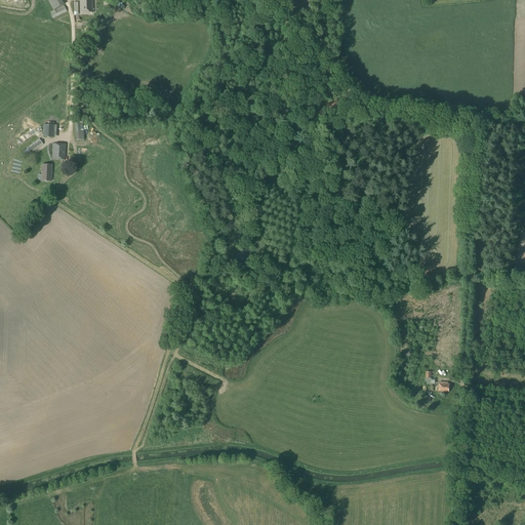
[(47,0),(53,10),(64,4),(61,0),(47,0)]
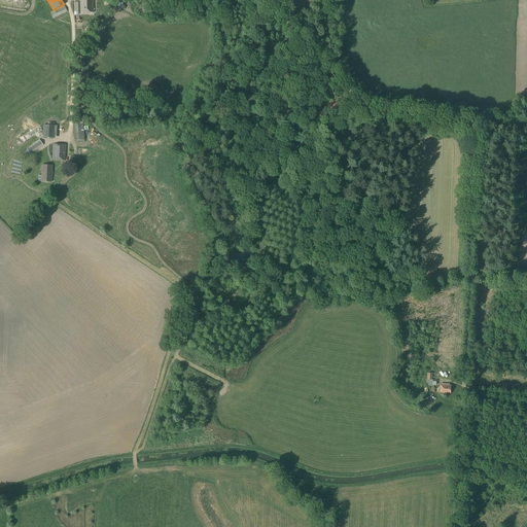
[(79,0),(80,12),(94,12),(93,0),(79,0)]
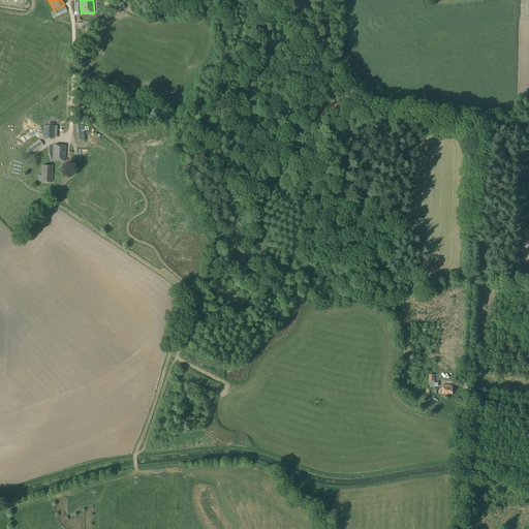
[(53,19),(67,11),(64,6),(50,13),(53,19)]
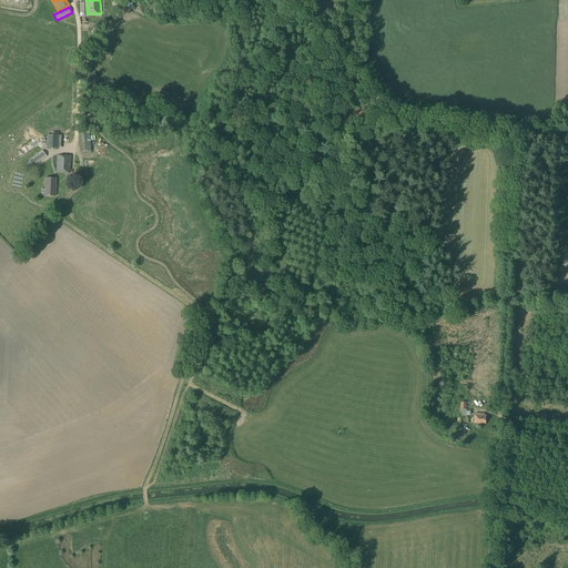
[(83,152),(91,151),(89,129),(81,130),(83,152)]
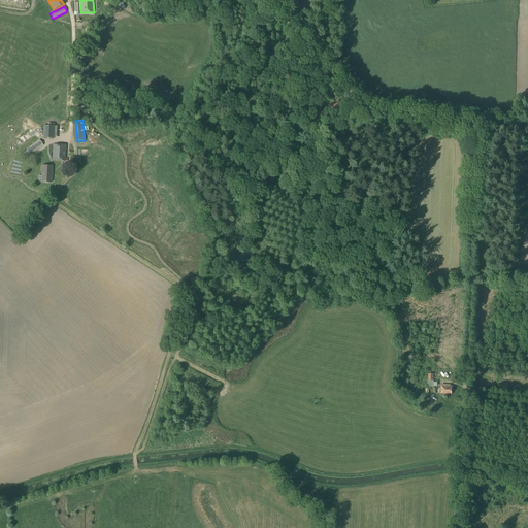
[(57,126),(55,126),(43,125),(43,138),(54,138),(57,138),(57,126)]
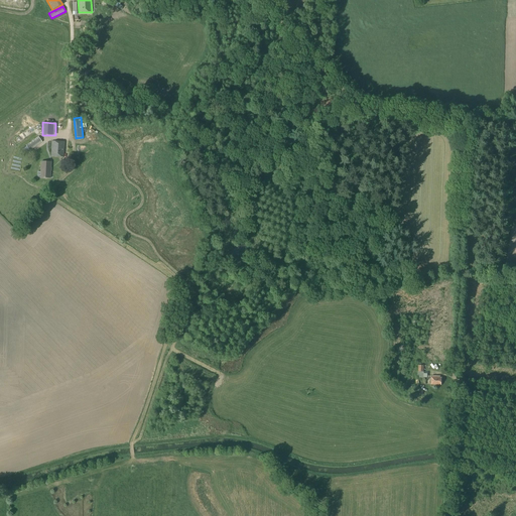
[(30,151),(42,142),(38,136),(26,145),(30,151)]
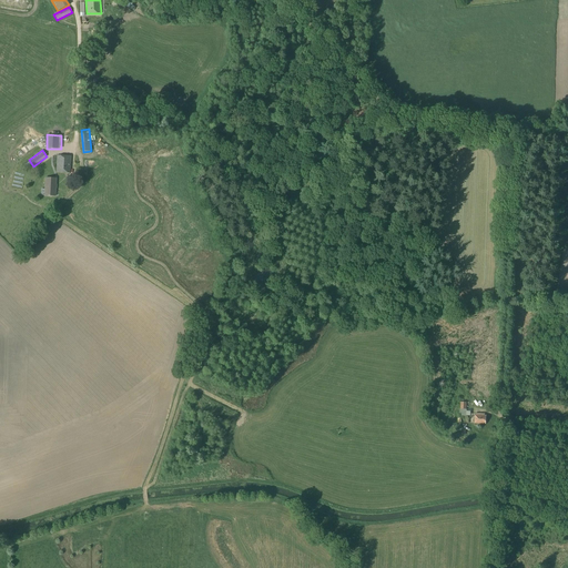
[(70,173),(71,156),(58,155),(57,172),(70,173)]
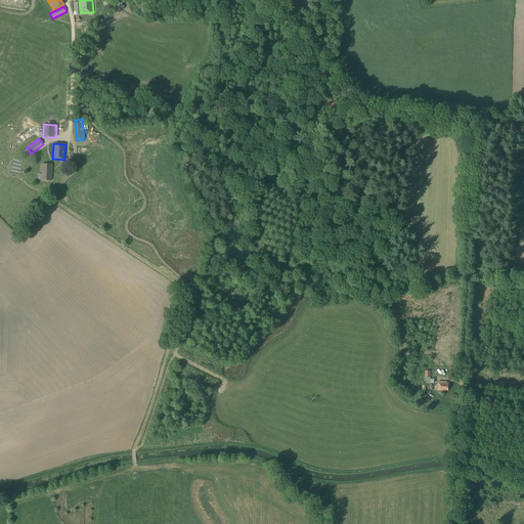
[(51,181),(52,165),(42,164),(42,180),(51,181)]
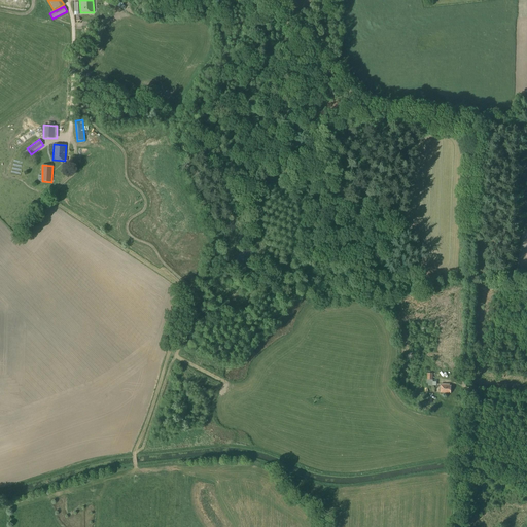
[(451,393),(451,386),(450,386),(450,384),(442,384),(441,393),(451,393)]
